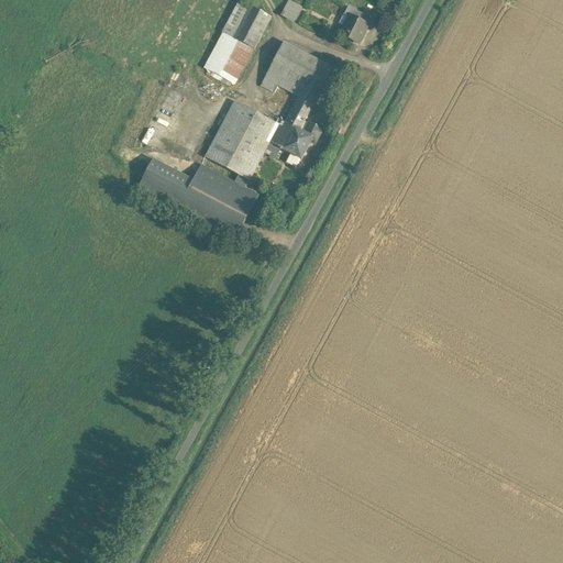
[(272,18),(240,2),(223,34),(251,48),(254,51),(272,18)]
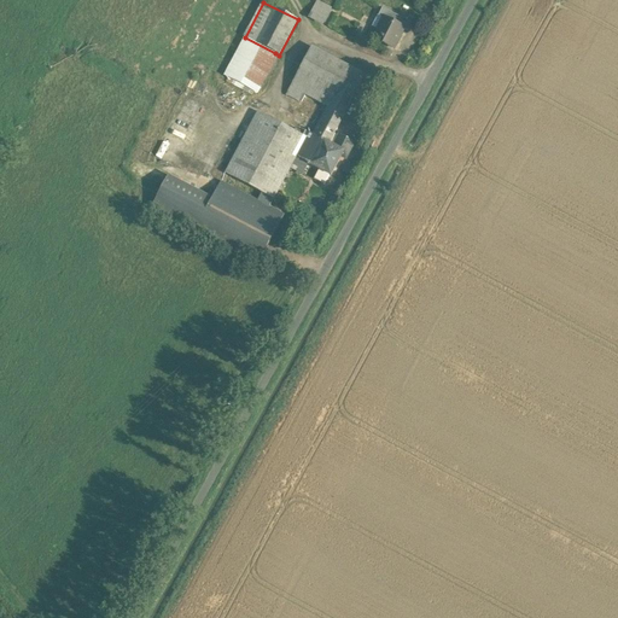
[(331,10),(316,3),(310,16),(324,23),(331,10)]
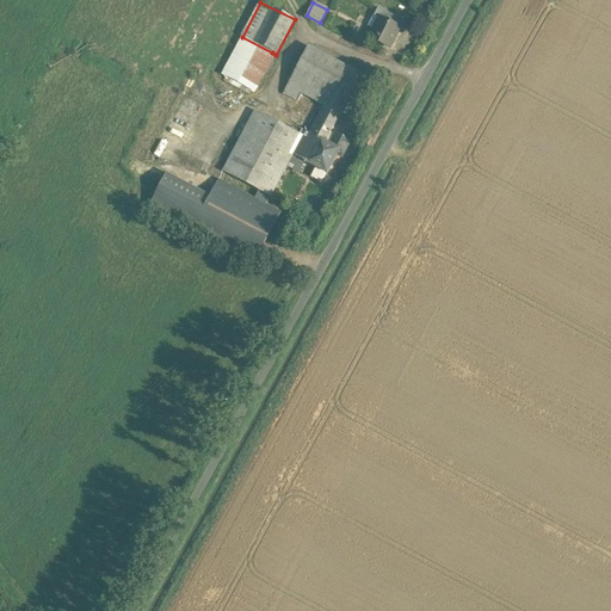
[(407,23),(378,8),(374,16),(380,18),(399,28),(399,29),(403,31),(407,23)]
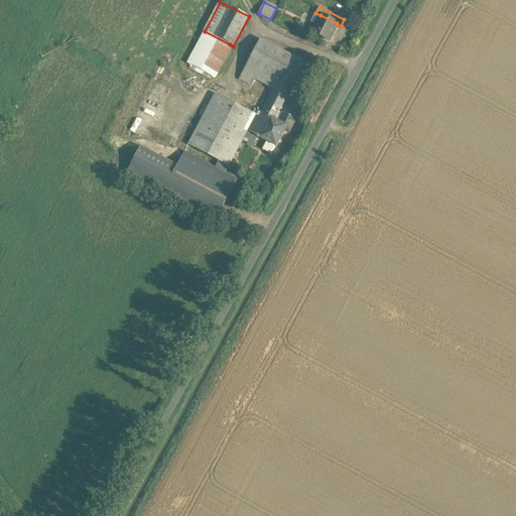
[(337,23),(320,15),(315,13),(310,22),(315,25),(311,32),(328,40),(337,24),(337,23)]
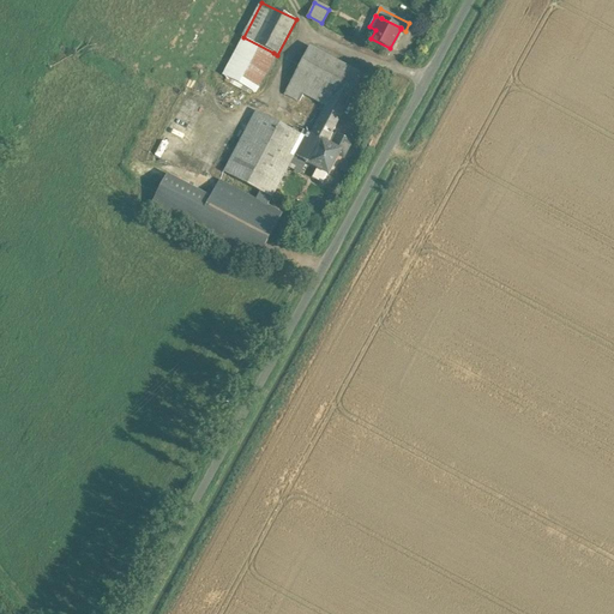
[(274,53),(244,37),(223,76),(253,91),(274,53)]
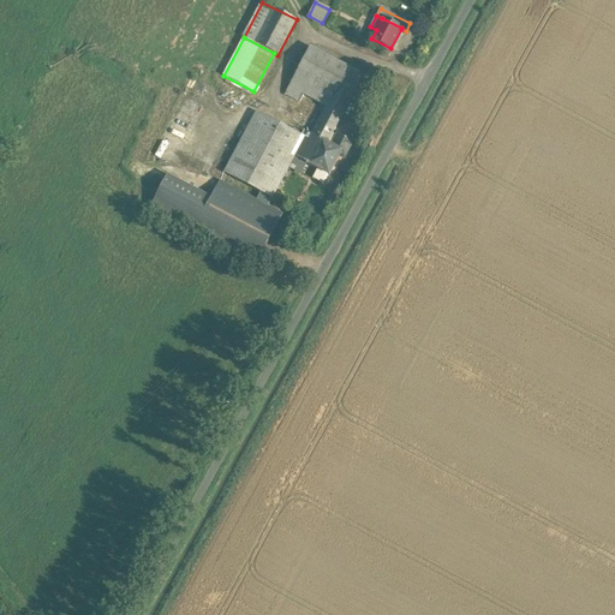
[(363,76),(310,48),(291,83),(285,94),(300,102),(304,94),(327,106),(342,114),(363,76)]
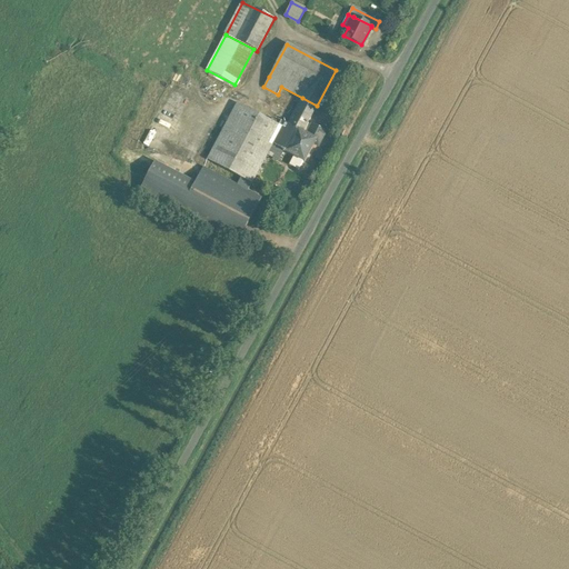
[(317,106),(302,98),(290,121),(288,125),(298,129),(303,132),(318,106),(317,106)]
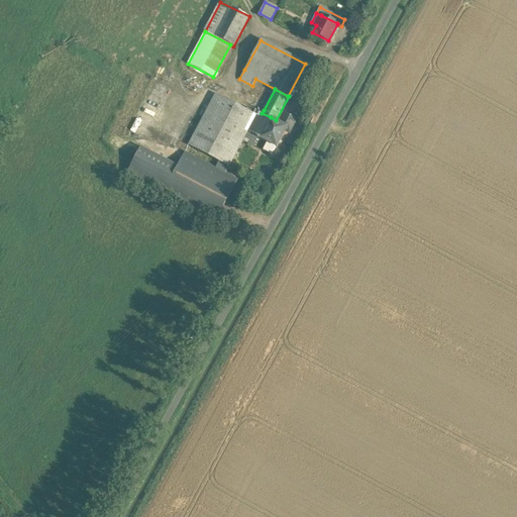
[(256,115),(216,94),(189,145),(219,162),(228,167),(244,137),(256,115)]
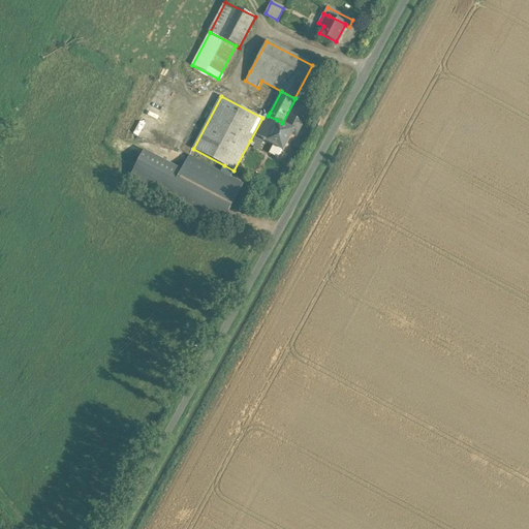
[(262,118),(250,141),(255,144),(254,147),(258,149),(262,139),(266,141),(277,120),(268,116),(265,114),(262,118)]
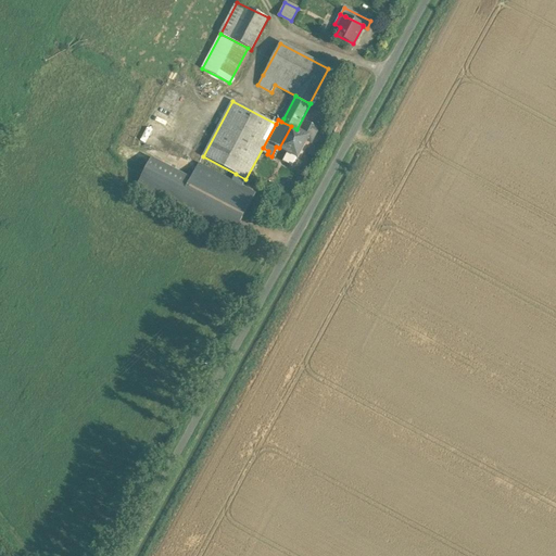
[(297,129),(291,126),(279,148),(279,149),(287,152),(282,161),(292,166),(297,158),(298,159),(307,141),(311,143),(318,128),(305,122),(300,131),(297,129)]
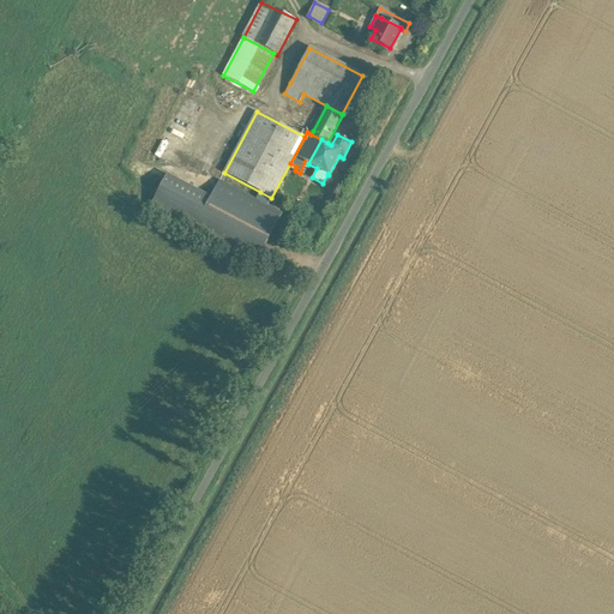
[(372,140),(360,134),(357,140),(368,146),(372,140)]
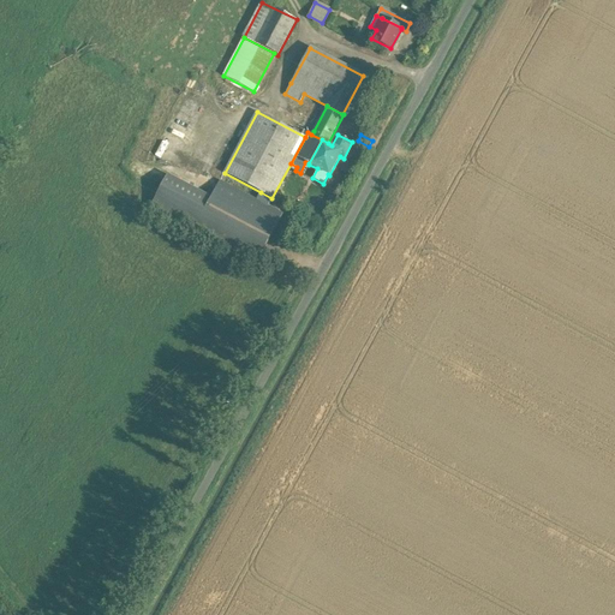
[(257,201),(220,181),(212,198),(168,175),(151,208),(256,263),(282,214),(268,207),(257,201)]
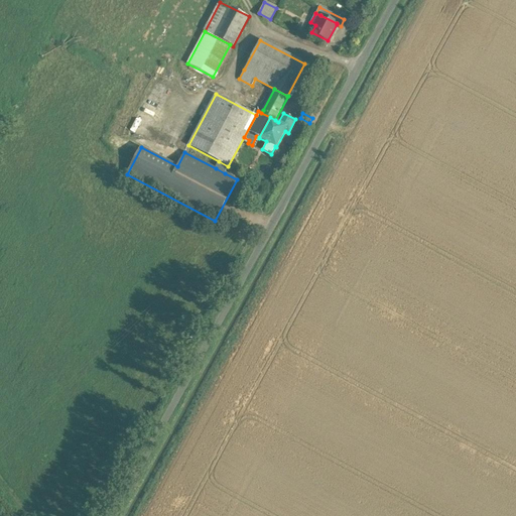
[(228,166),(219,161),(216,168),(225,173),(228,166)]
